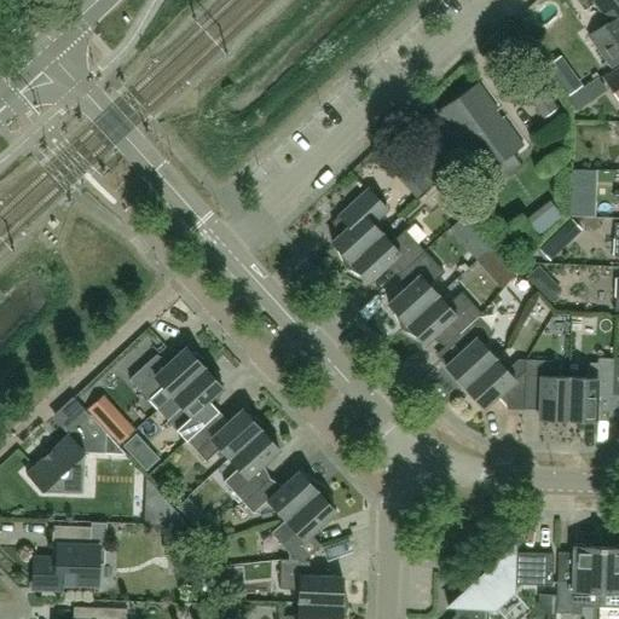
[(618,0),(596,0),(594,1),(608,21),(589,35),(613,68),(618,63),(618,0)]
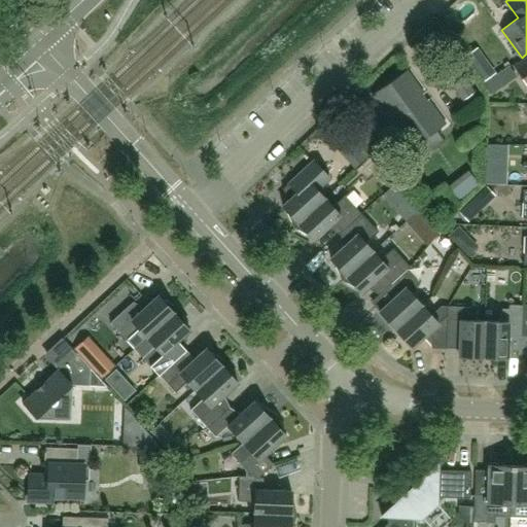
[(484,49),(472,56),(482,72),(493,66),(484,49)]
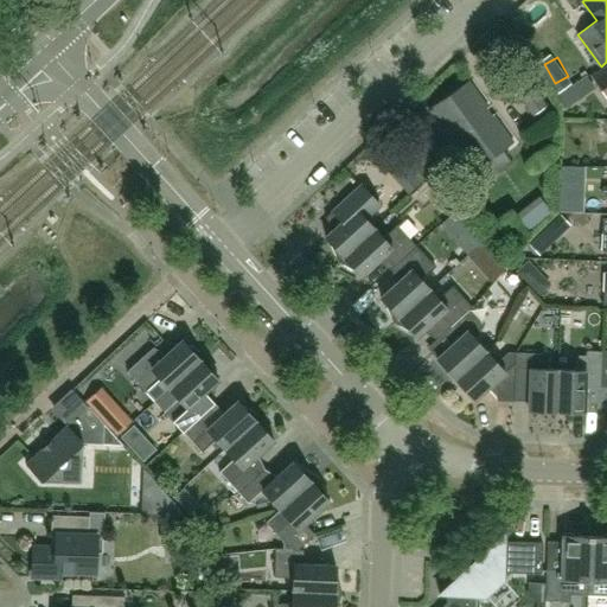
[(606,68),(594,78),(606,95),(606,68)]
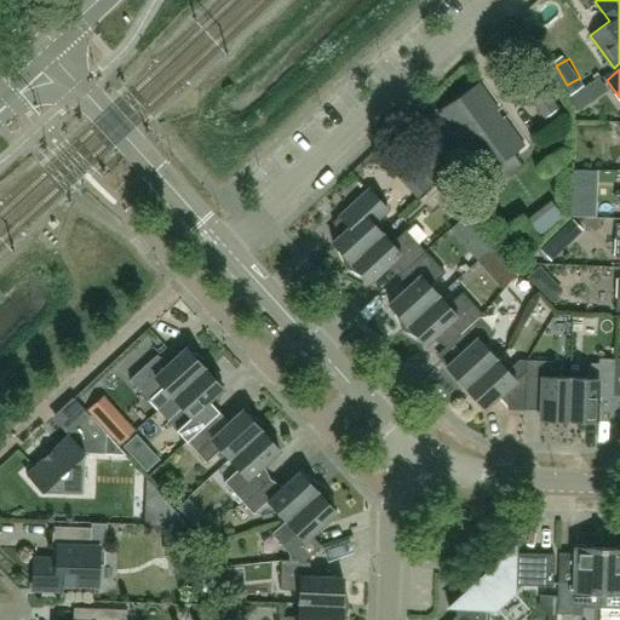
[(484,174),(526,145),(505,118),(503,119),(498,112),(500,110),(480,82),(438,113),(484,174)]
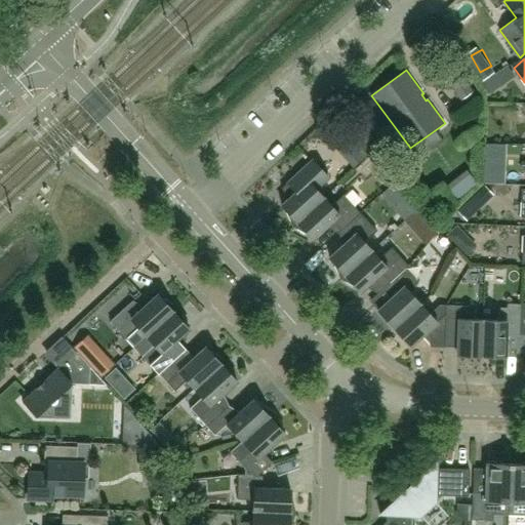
[(450,83),(461,99),(472,92),(460,76),(450,83)]
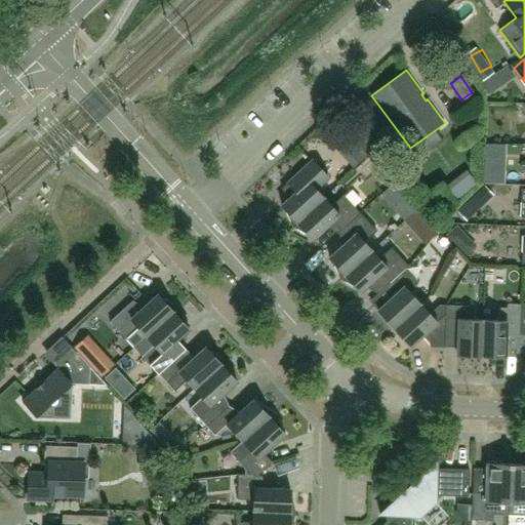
[(297,223),(324,198),(316,190),(329,178),(312,160),(293,177),(301,186),(281,205),(284,208),(290,223),(295,220),(297,223)]
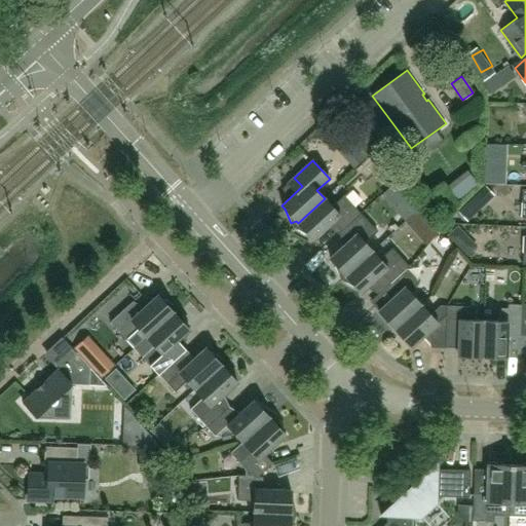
[(332,207),(325,198),(298,223),(300,225),(297,229),(310,237),(313,240),(334,221),(342,230),(361,214),(344,195),(332,207)]
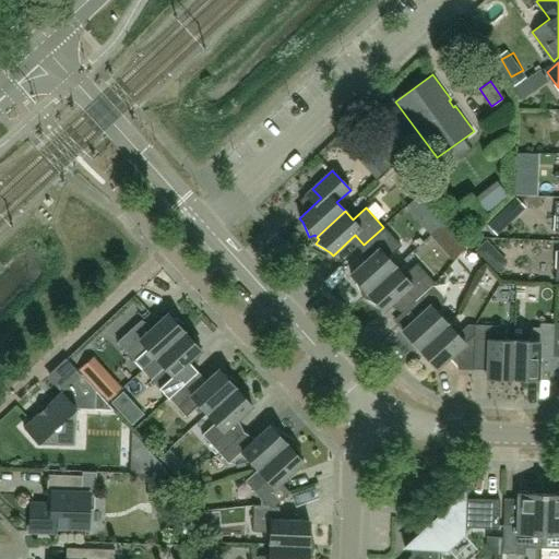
[(401,246),(383,227),(364,245),(372,254),(351,274),(354,277),(360,293),(365,290),(367,293),(395,266),(388,259),(401,246)]
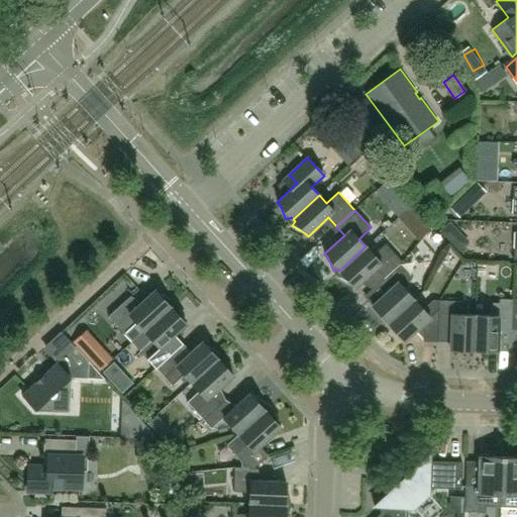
[(424,220),(411,231),(421,242),(432,229),(424,220)]
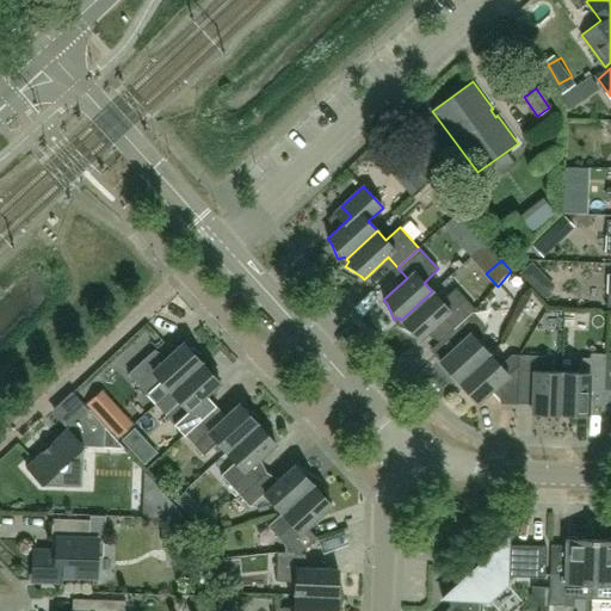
[(442,301),(432,291),(401,320),(403,322),(401,328),(417,337),(420,340),(444,319),(454,328),(471,312),(475,309),(456,288),(442,301)]
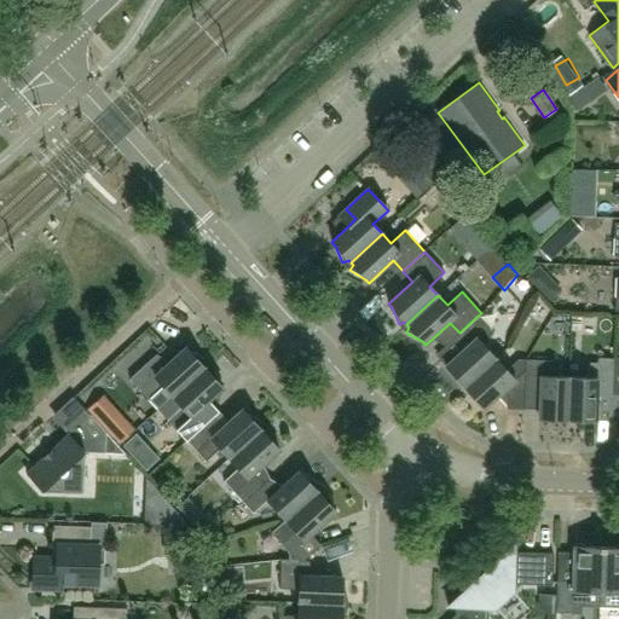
[(445,366),(464,387),(496,359),(485,347),(493,334),(478,316),(460,333),(455,339),(464,350),(445,366)]
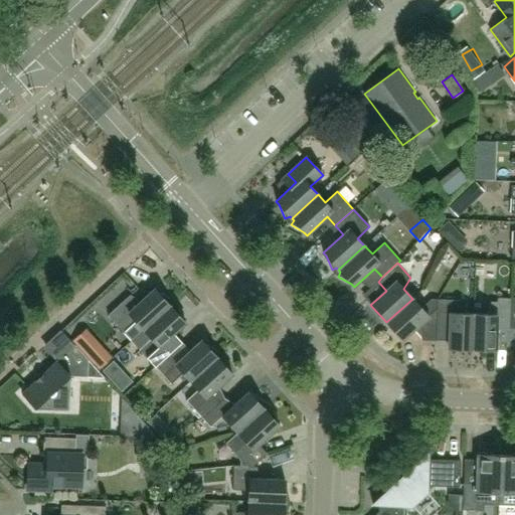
[(170,306),(168,304),(170,300),(157,292),(154,289),(134,308),(126,299),(108,315),(132,341),(170,306)]
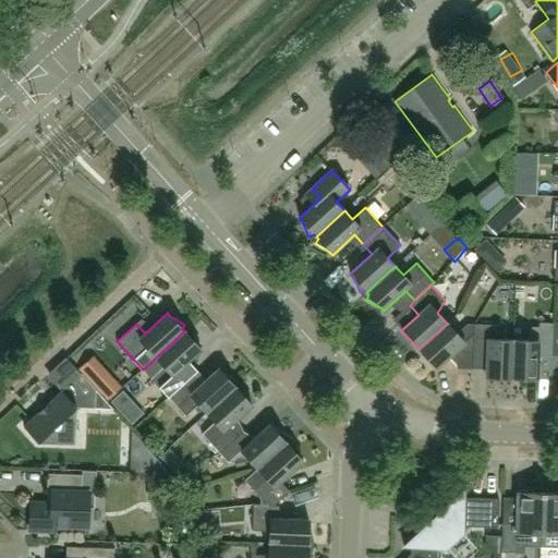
[(553,328),(553,324),(540,323),(538,327),(532,327),(528,341),(513,340),(512,378),(537,379),(538,356),(552,356),(553,328)]
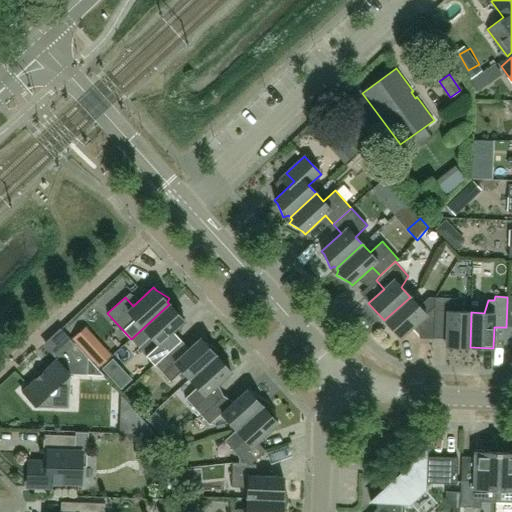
[(434,324),(435,298),(428,298),(419,306),(410,297),(384,320),(400,338),(416,323),(420,328),(419,338),(434,339),(434,324)]
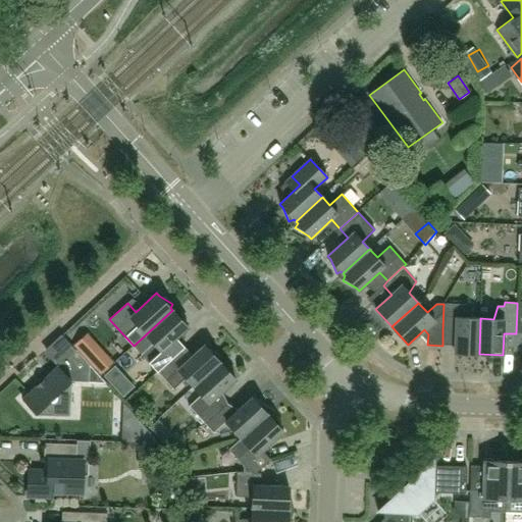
[(455,354),(479,354),(480,318),(466,318),(466,305),(444,304),(442,330),(456,331),(455,354)]
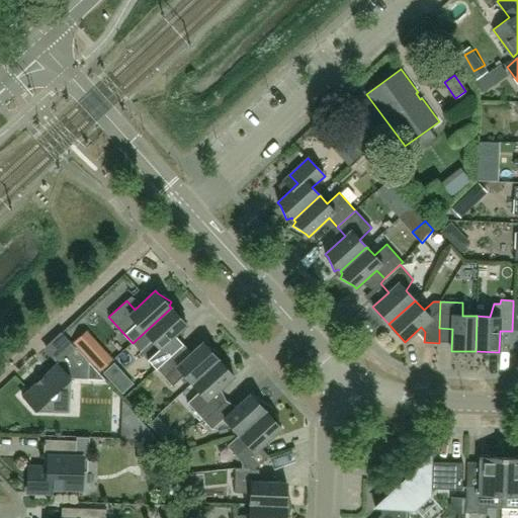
[(171,308),(133,343),(156,369),(174,352),(183,344),(175,336),(186,325),(184,322),(178,308),(173,310),(171,308)]
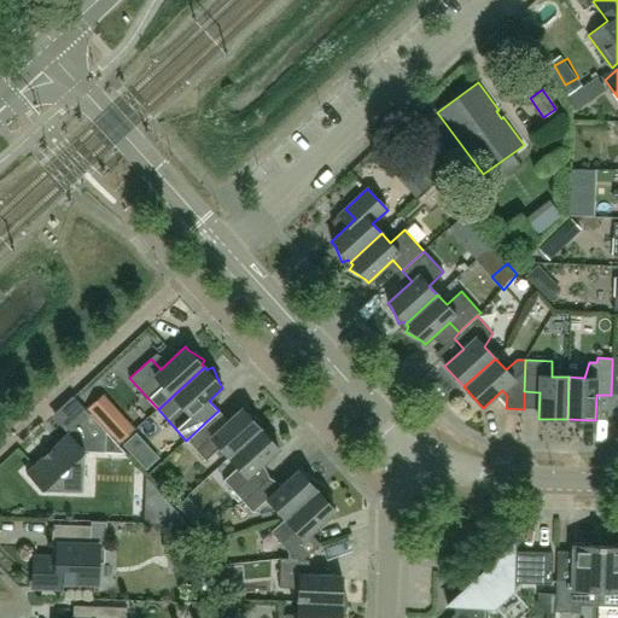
[(132,431),(100,397),(88,408),(120,443),(132,431)]
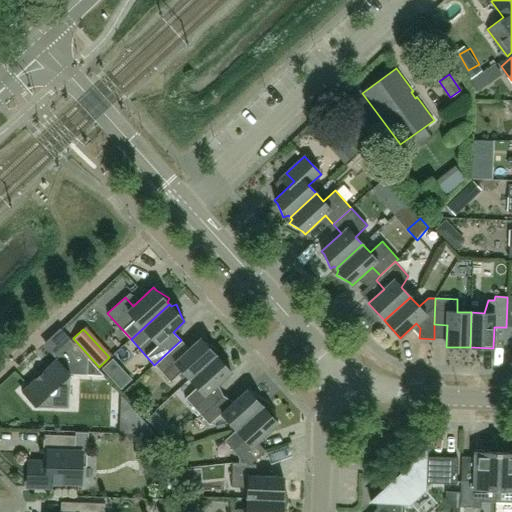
[(190,379),(216,355),(214,353),(216,349),(203,341),(200,339),(180,357),(172,348),(154,365),(170,382),(183,371),(190,379)]
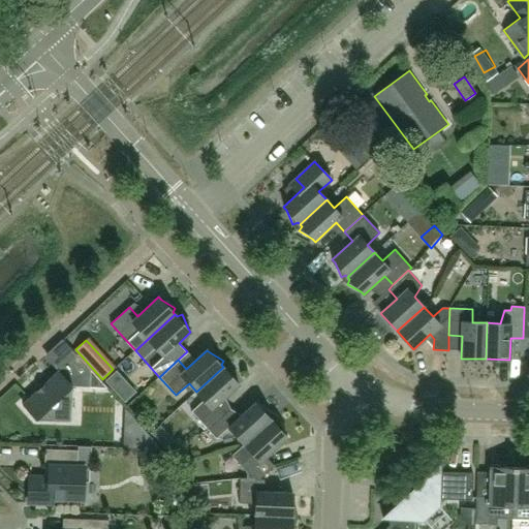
[(90,387),(91,370),(76,354),(22,405),(36,419),(71,422),(72,386),(90,387)]
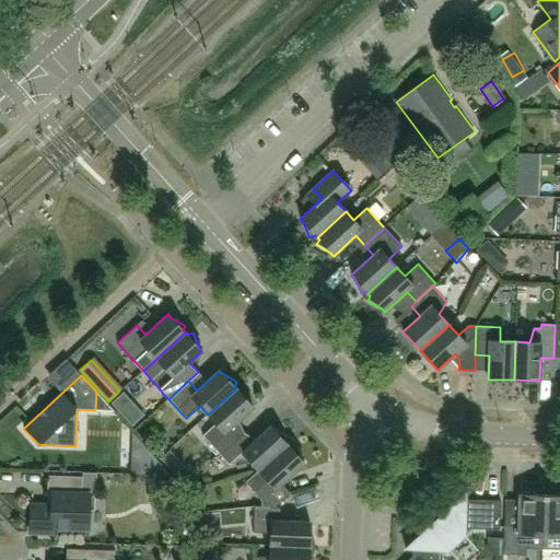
[(243,389),(238,392),(236,388),(208,415),(216,423),(202,435),(220,455),(240,436),(231,428),(253,407),(251,404),(243,389)]
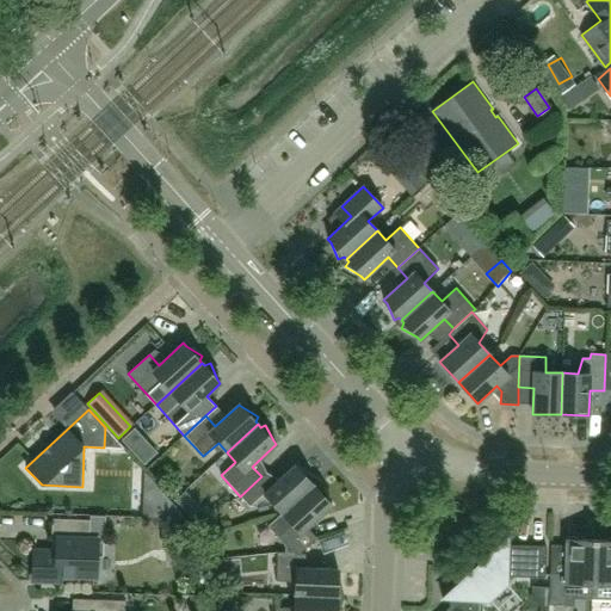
[(282,513),(313,486),(310,482),(314,477),(298,469),(295,466),(271,487),(261,476),(240,497),(250,507),(264,494),(282,513)]
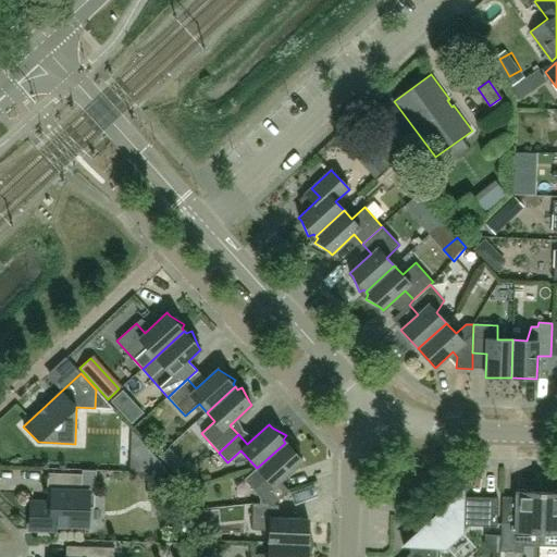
[(260,504),(265,505),(274,505),(289,491),(281,481),(302,461),(299,458),(293,443),(288,445),(285,443),(257,468),(244,480),(260,498),(260,504)]
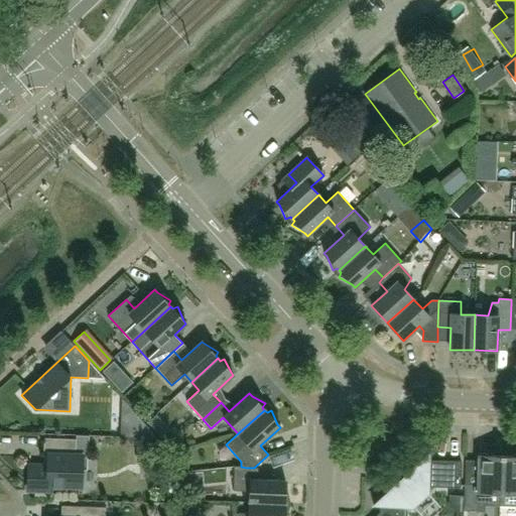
[(28,491),(48,491),(48,486),(81,488),(82,456),(76,455),(76,439),(43,438),(42,466),(29,466),(28,491)]
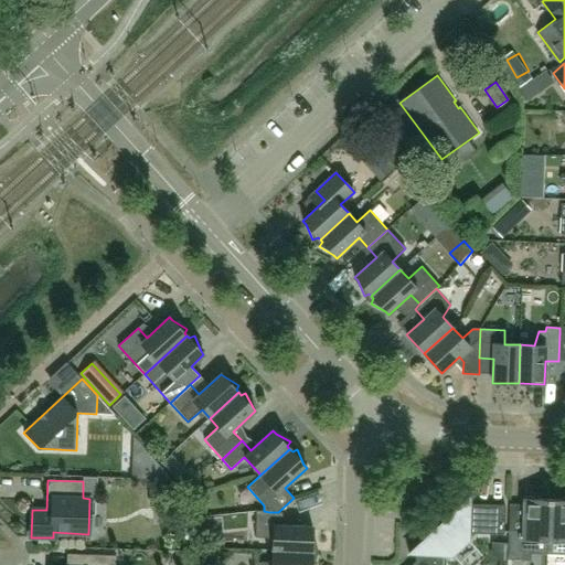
[(547,541),(550,500),(539,499),(539,498),(523,497),(522,531),(509,531),(508,560),(531,561),(531,553),(547,554),(547,541)]
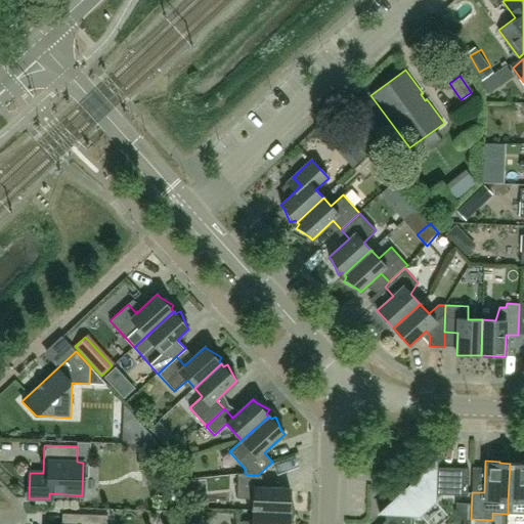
[(435,500),(435,494),(468,495),(469,469),(436,468),(436,462),(379,514),(386,514),(386,521),(382,523),(411,523),(412,515),(419,515),(435,500)]
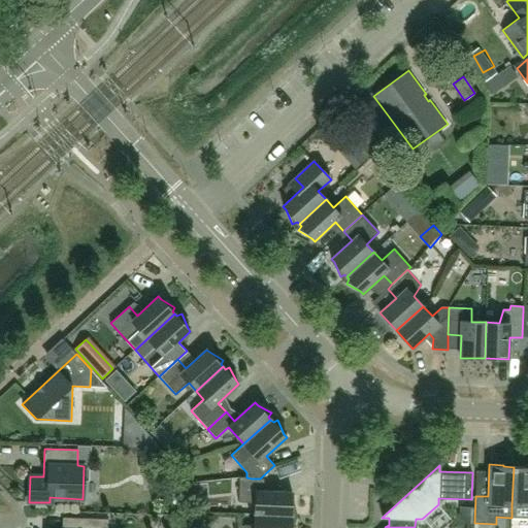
[(512,505),(512,518),(527,518),(527,465),(524,465),(524,467),(514,467),(512,505)]
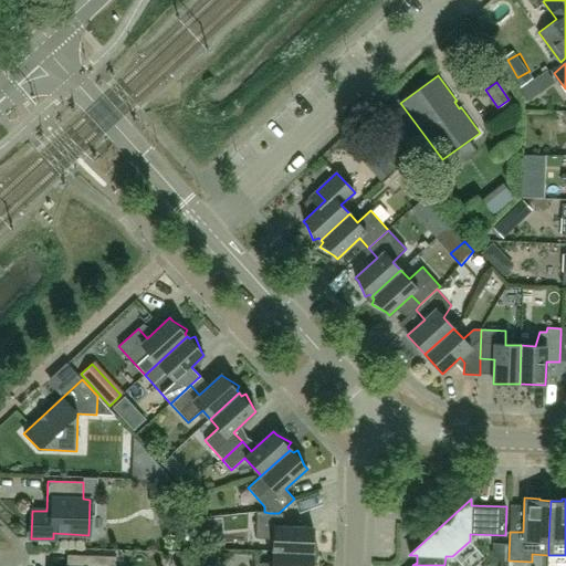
[(283,513),(279,513),(270,513),(264,512),(257,512),(255,538),(274,540),(273,552),(312,553),(312,549),(317,548),(313,532),(313,527),(283,526),(283,513)]
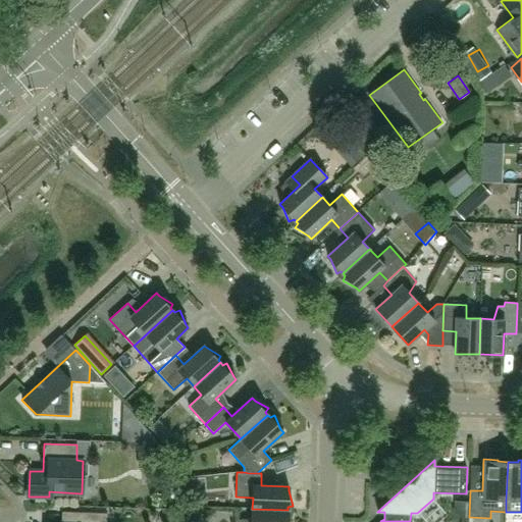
[(288,513),(288,510),(252,509),(252,519),(235,519),(235,521),(290,521),(293,515),(288,513)]
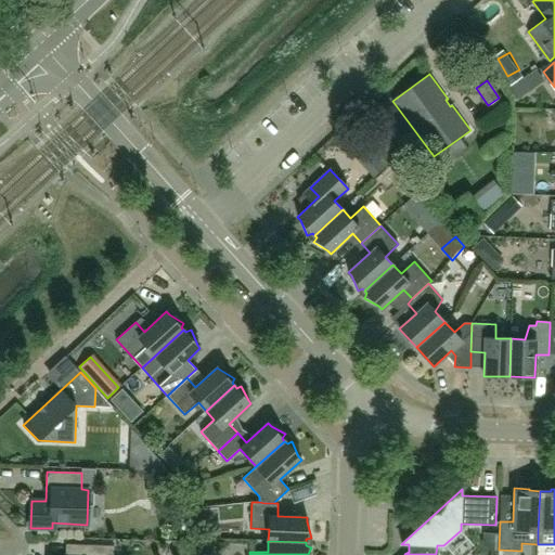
[(113,554),(114,546),(80,544),(79,554),(113,554)]
